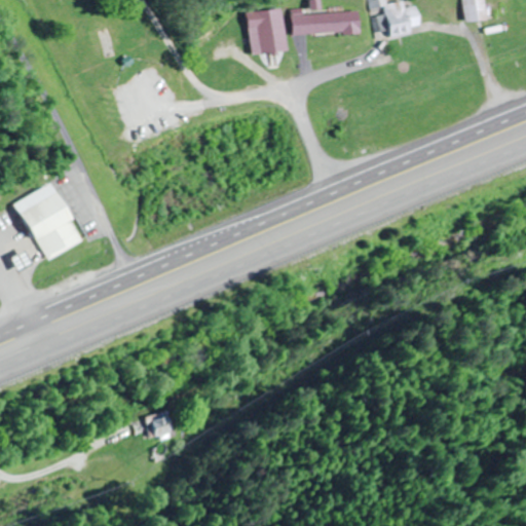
[(374,33),(389,31),(390,37),(412,34),(411,29),(420,27),(417,6),(404,8),(403,2),(385,5),(384,0),(367,0),(370,11),(382,9),(383,15),(371,16),(374,33)]
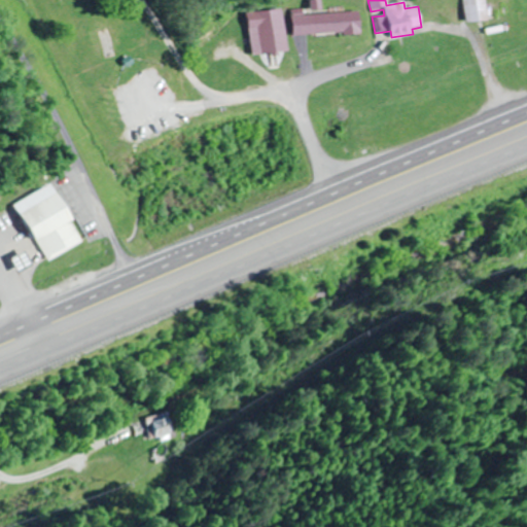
[(462,0),(464,22),(486,21),(484,0),(462,0)]
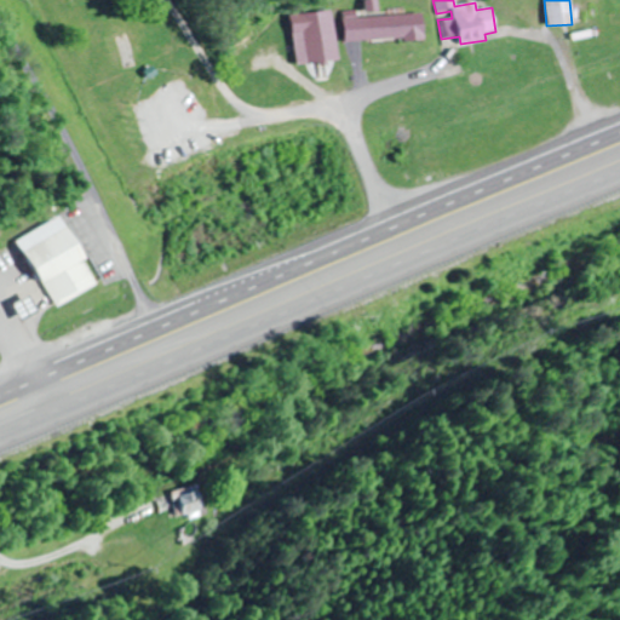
[(423,41),(422,15),(374,16),(374,10),(367,11),(367,16),(343,17),(344,44),(423,41)]
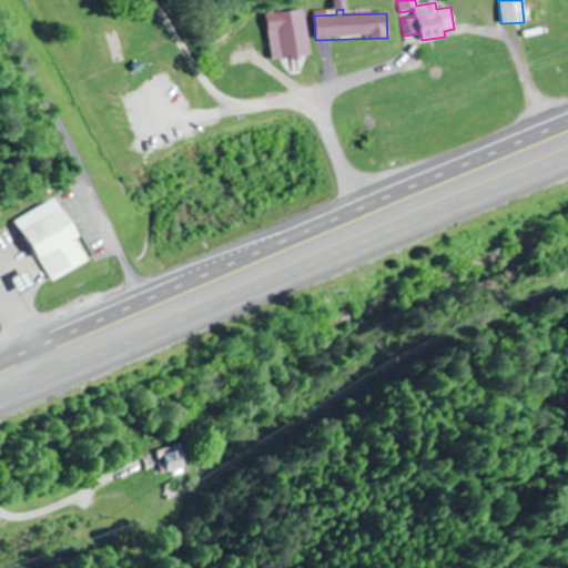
[(265,14),(272,60),(308,56),(303,10),(265,14)]
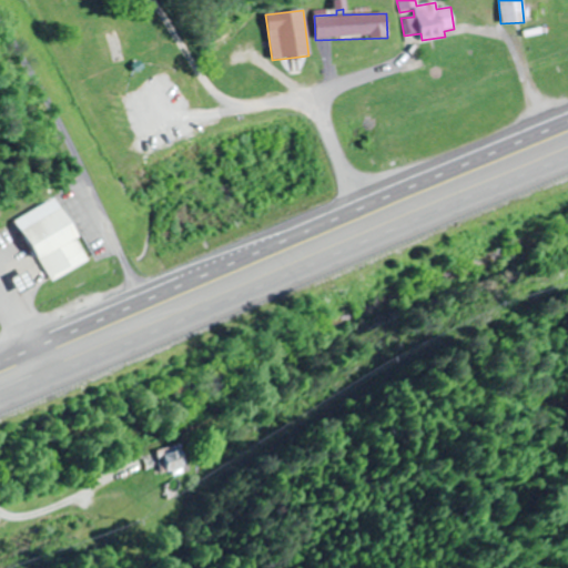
[(44,282),(85,263),(56,199),(14,217),(44,282)]
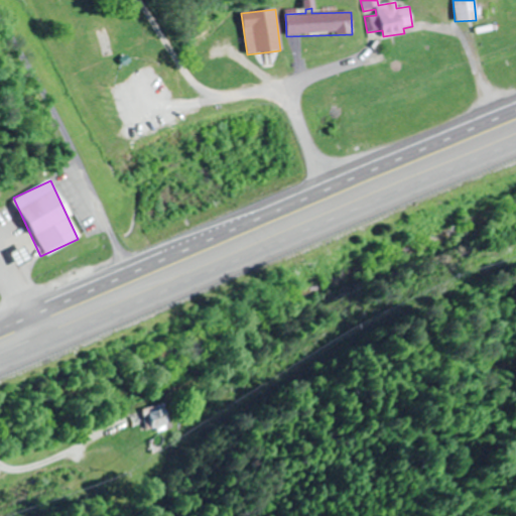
[(147,423),(149,433),(170,430),(166,405),(140,409),(143,423),(147,423)]
